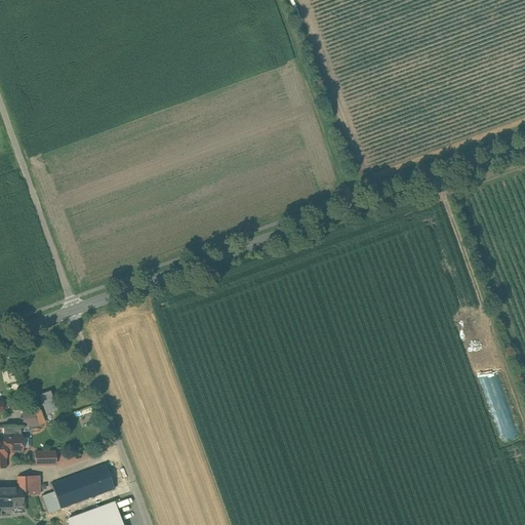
[(41,393),(47,412),(59,409),(52,389),(41,393)]
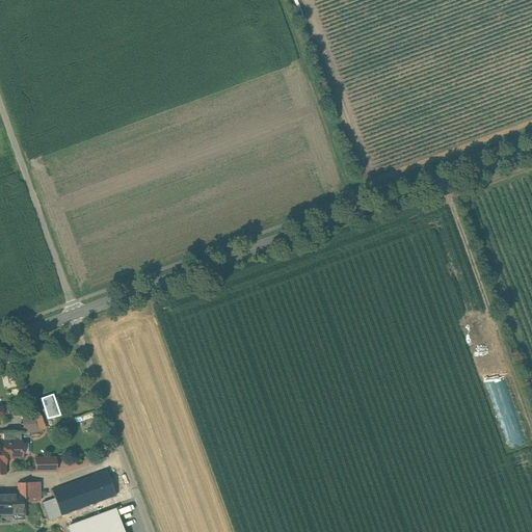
[(42,408),(22,413),(27,431),(46,427),(42,408)]
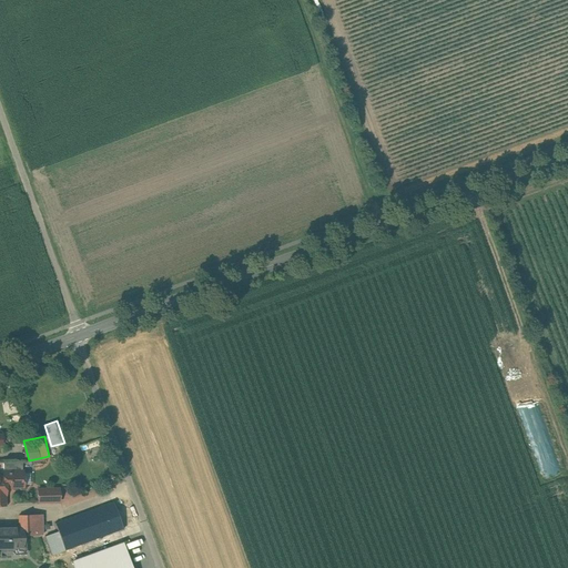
[(21,470),(21,462),(2,462),(2,472),(21,470)]
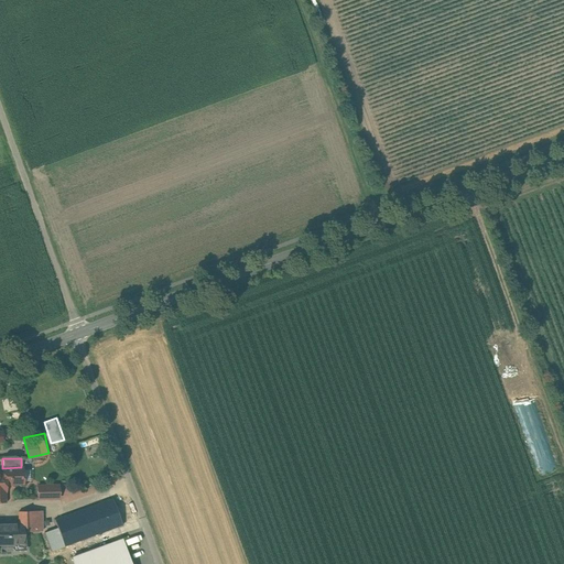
[(22,483),(21,467),(2,468),(2,473),(3,473),(4,484),(22,483)]
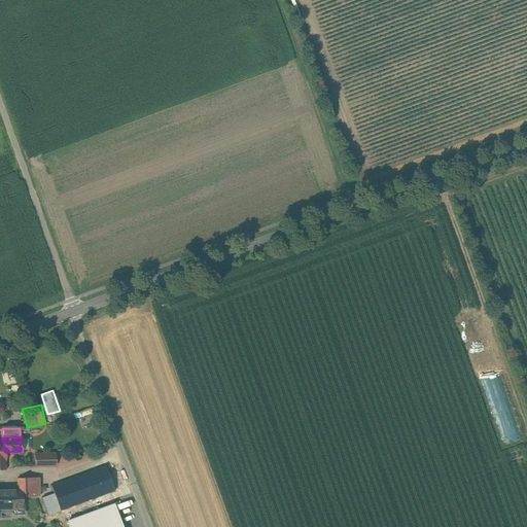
[(43,465),(42,453),(34,453),(35,466),(43,465)]
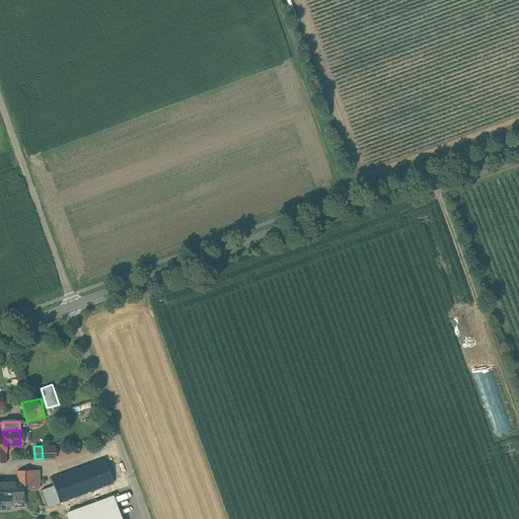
[(54,458),(53,446),(42,446),(43,458),(54,458)]
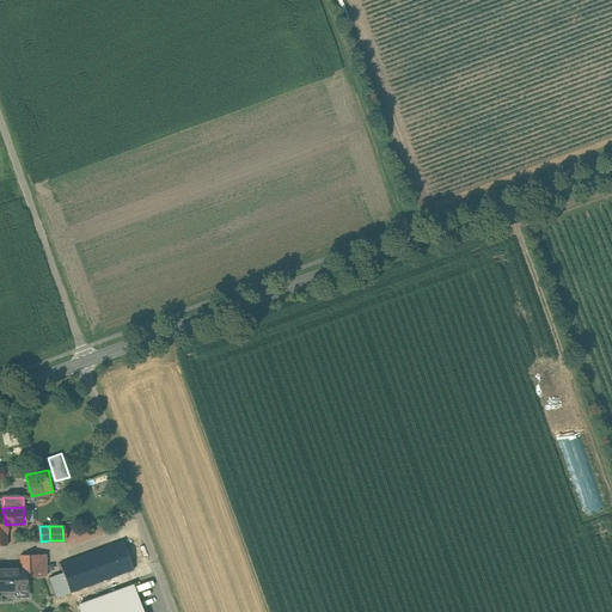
[(121,542),(59,564),(62,573),(69,592),(130,569),(121,542)]
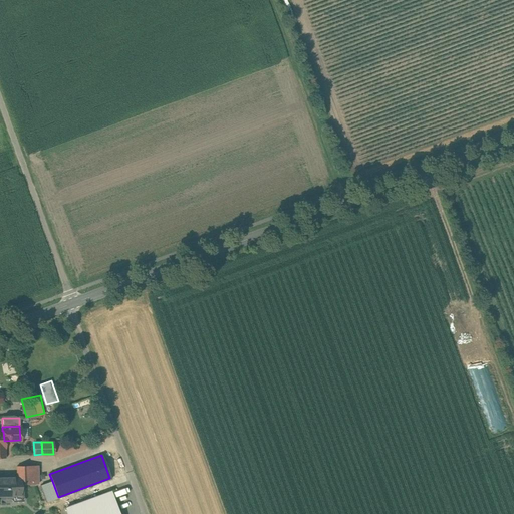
[(37,465),(16,466),(16,477),(17,477),(17,485),(22,484),(37,484),(37,465)]
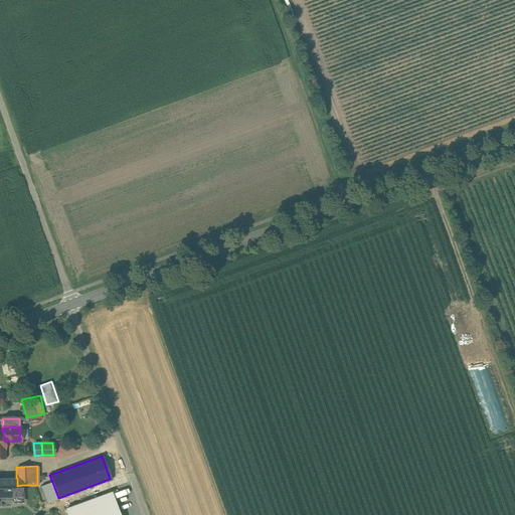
[(16,478),(0,478),(0,496),(18,496),(17,486),(17,478),(16,478)]
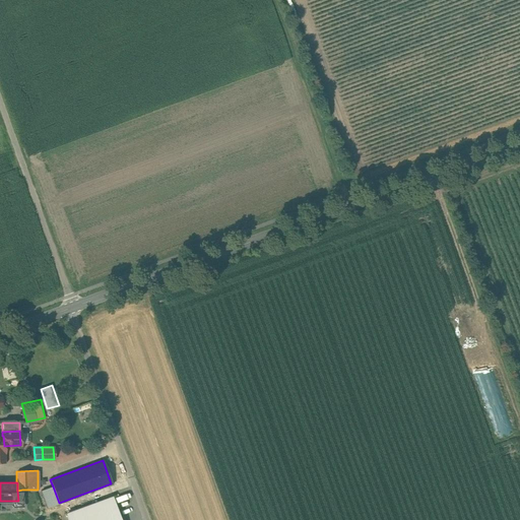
[(53,486),(41,491),(47,508),(59,503),(53,486)]
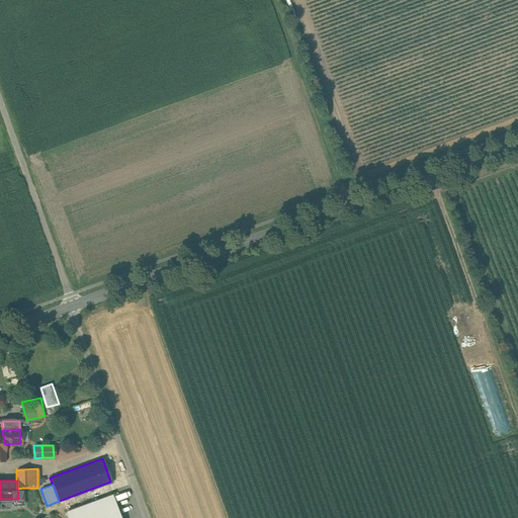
[(119,517),(111,495),(102,498),(101,498),(101,499),(93,502),(92,501),(92,502),(84,505),(76,508),(75,508),(66,512),(67,517),(119,517)]
